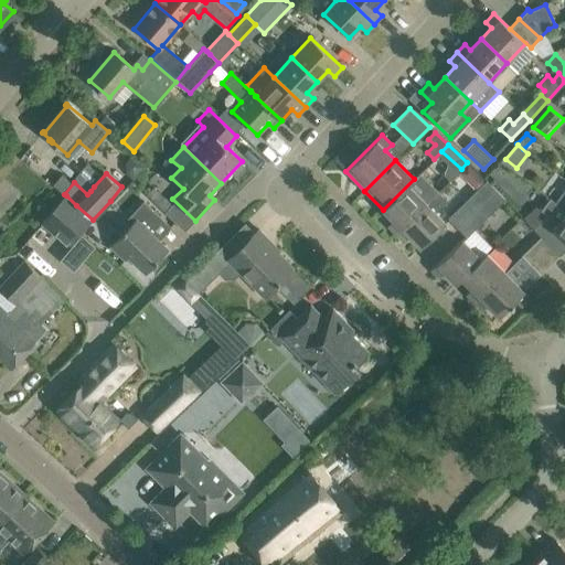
[(387,226),(395,234),(438,192),(419,173),(414,179),(383,210),(393,221),(387,226)]
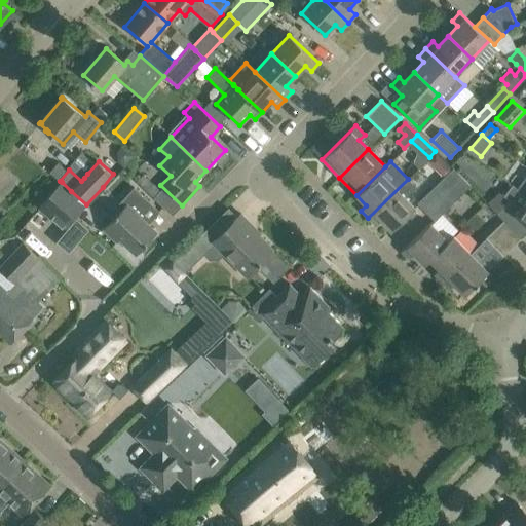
[(57,163),(49,173),(59,180),(66,171),(57,163)]
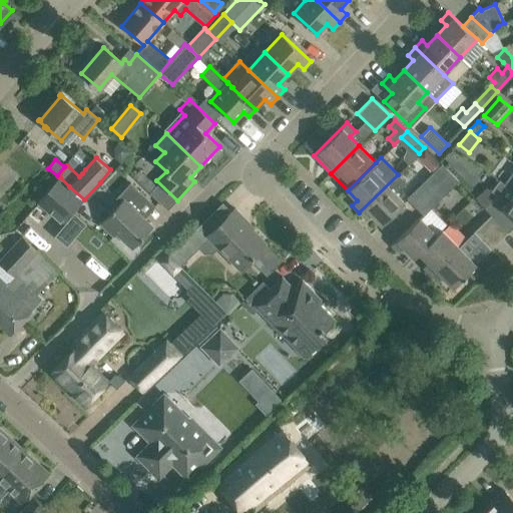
[(407,198),(415,207),(450,172),(442,164),(407,198)]
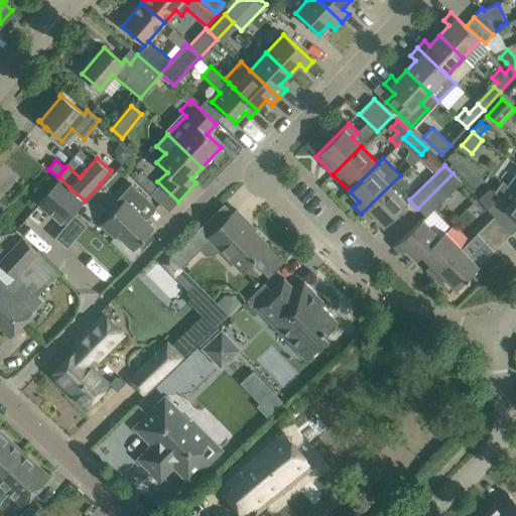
[(141,172),(134,179),(150,195),(157,187),(141,172)]
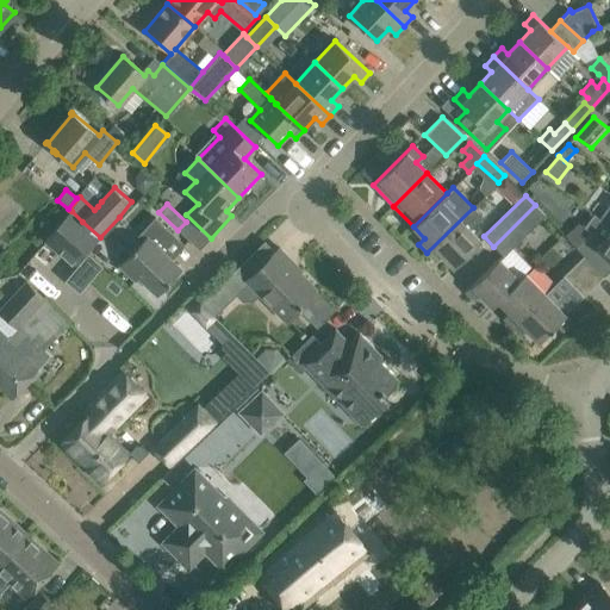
[(493,247),(504,256),(546,216),(535,205),(493,247)]
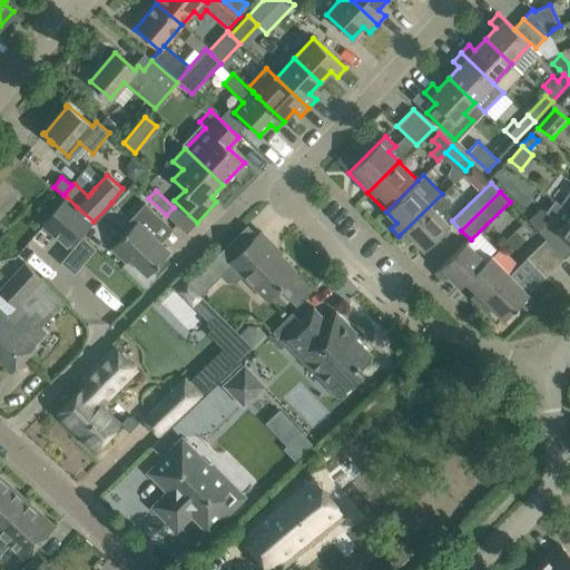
[(451,203),(442,194),(399,236),(406,244),(413,238),(424,251),(450,225),(439,214),(451,203)]
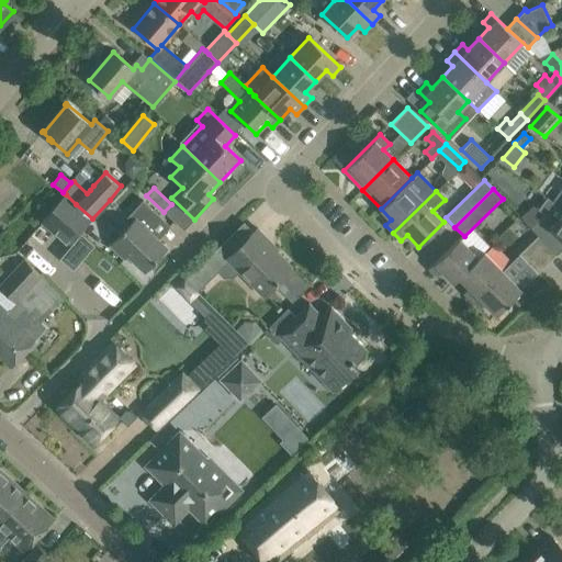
[(66,194),(41,222),(67,246),(92,218),(76,204),(66,194)]
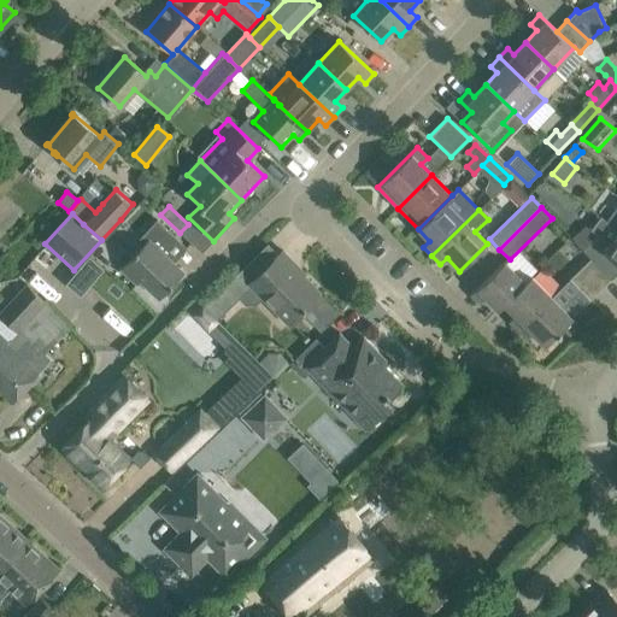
[(583,252),(591,259),(611,280),(616,274),(616,228),(607,222),(600,217),(591,230),(585,225),(571,239),(583,252)]
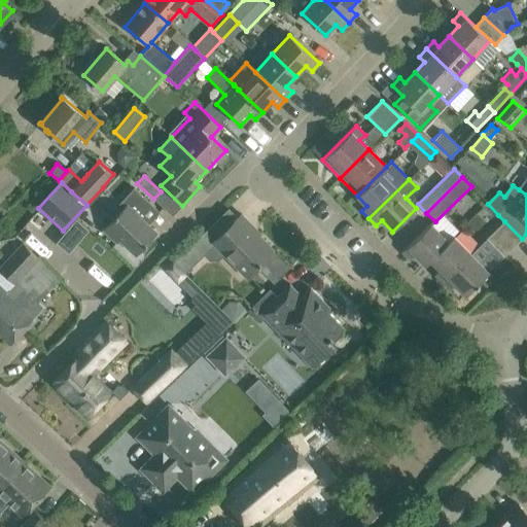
[(116,206),(120,211),(103,230),(117,242),(119,239),(136,254),(155,234),(145,223),(147,221),(133,207),(143,197),(134,188),(116,206)]
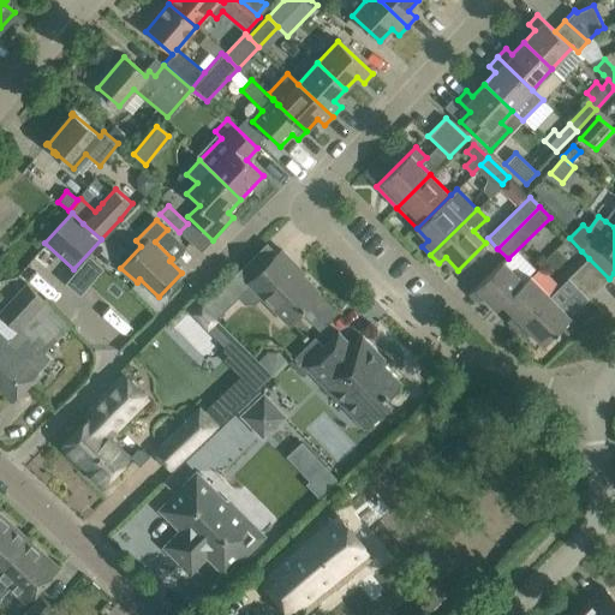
[(237,272),(203,305),(216,318),(238,297),(246,305),(255,305),(262,297),(287,324),(303,309),(305,306),(311,300),(320,292),(302,274),(303,273),(281,250),(278,255),(249,282),(237,272)]
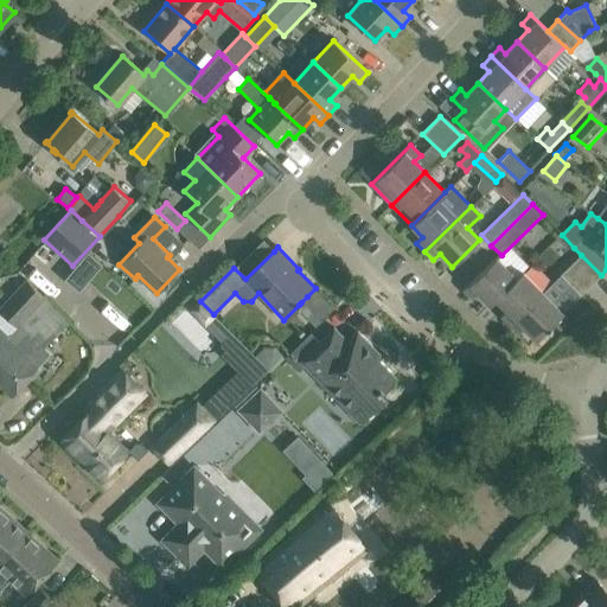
[(592,285),(601,275),(581,255),(572,264),(592,285)]
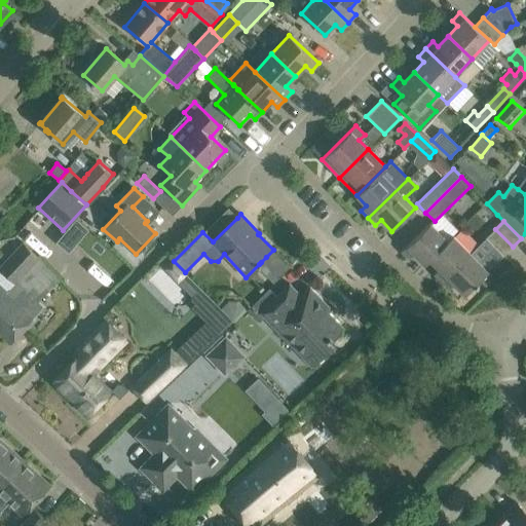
[(448,240),(447,240),(430,223),(401,252),(409,259),(414,254),(424,264),(429,259),(448,240)]
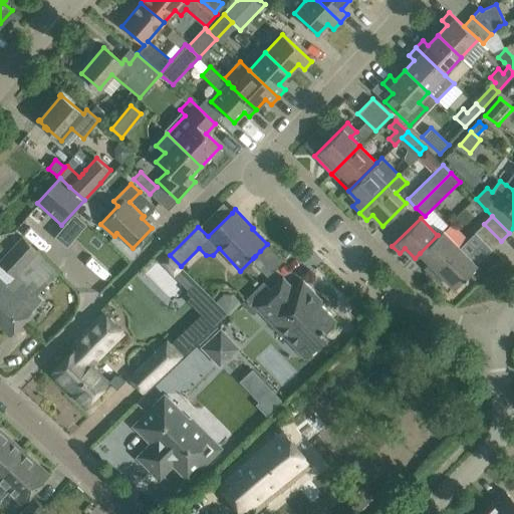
[(492,250),(501,241),(484,224),(475,233),(492,250)]
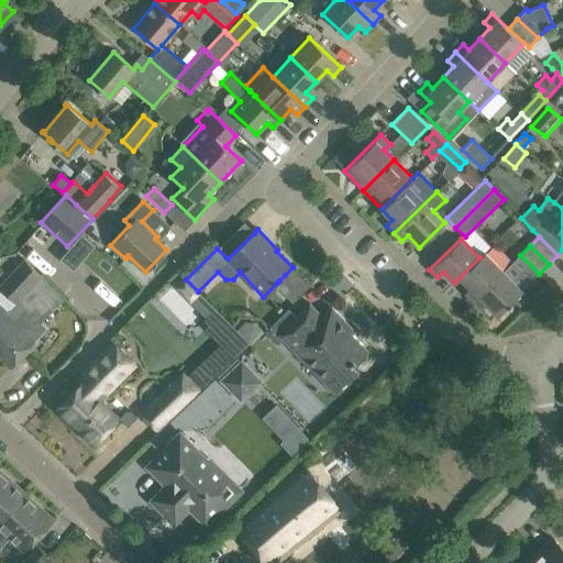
[(479,257),(460,277),(470,288),(464,294),(472,301),(503,272),(485,252),(478,257),(479,257)]
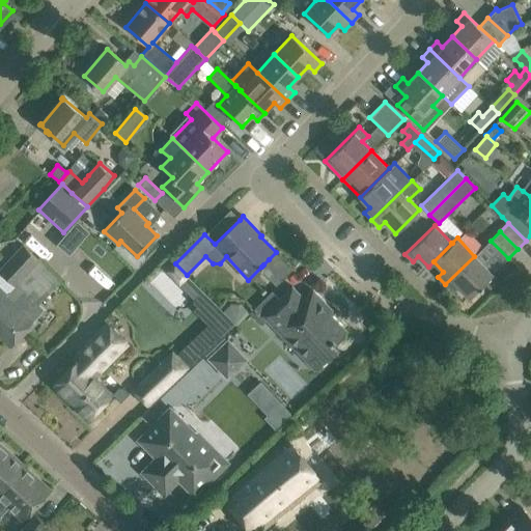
[(0,302),(38,260),(23,245),(0,269),(0,302)]
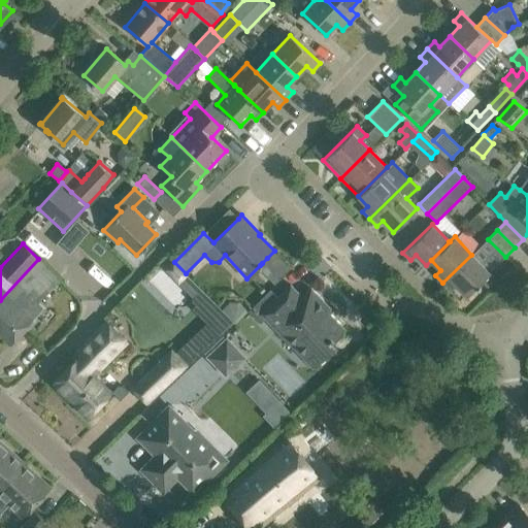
[(267,258),(262,263),(279,282),(292,269),(274,251),(267,258)]
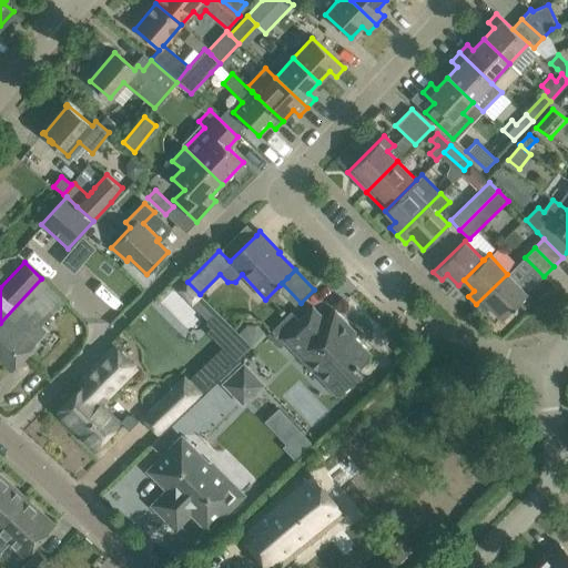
[(501,318),(527,293),(507,274),(476,304),(484,313),(490,306),(501,318)]
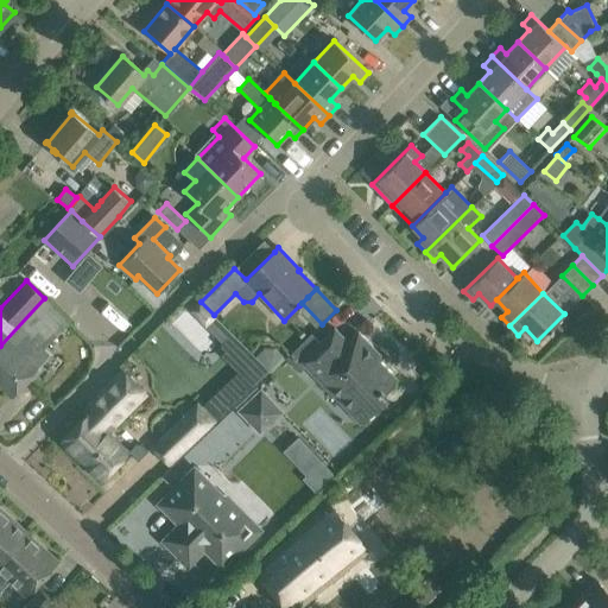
[(44,298),(0,346),(0,385),(12,397),(50,356),(43,349),(70,324),(44,298)]
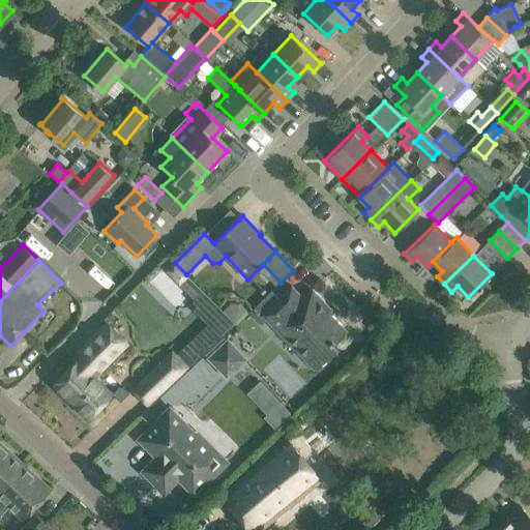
[(175,263),(168,270),(179,282),(186,274),(175,263)]
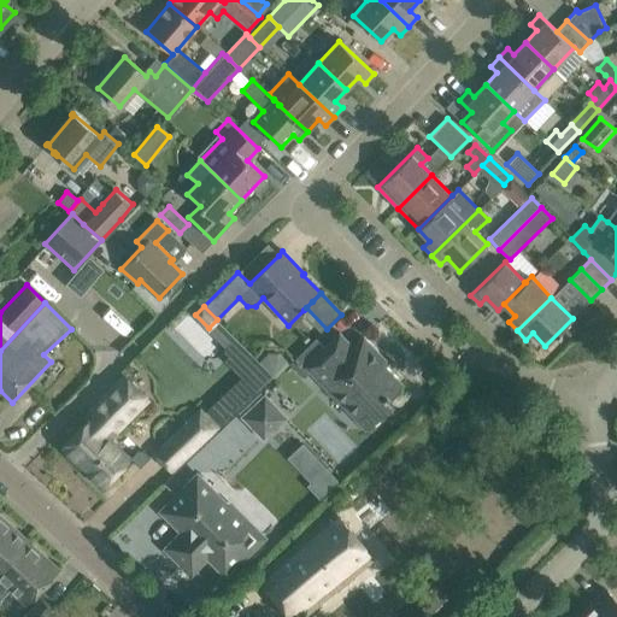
[(315,340),(297,358),(365,429),(391,404),(386,399),(401,383),(383,365),(387,362),(363,338),(352,347),(339,333),(323,348),(315,340)]
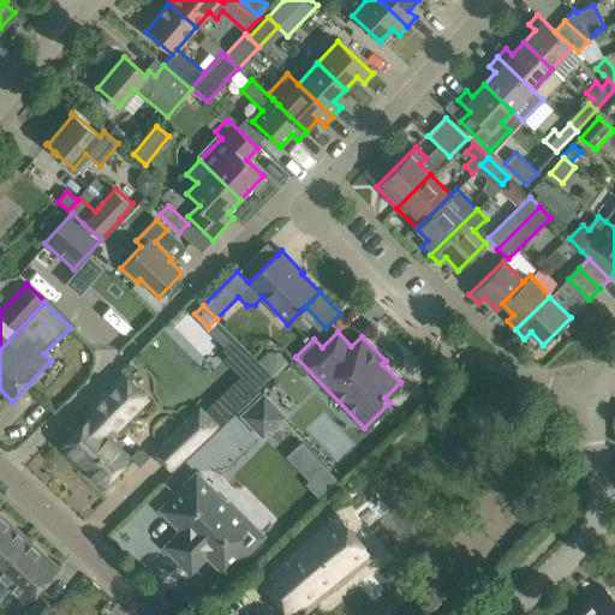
[(240,376),(203,411),(216,425),(220,429),(274,377),(258,360),(242,344),(225,359),(240,376)]
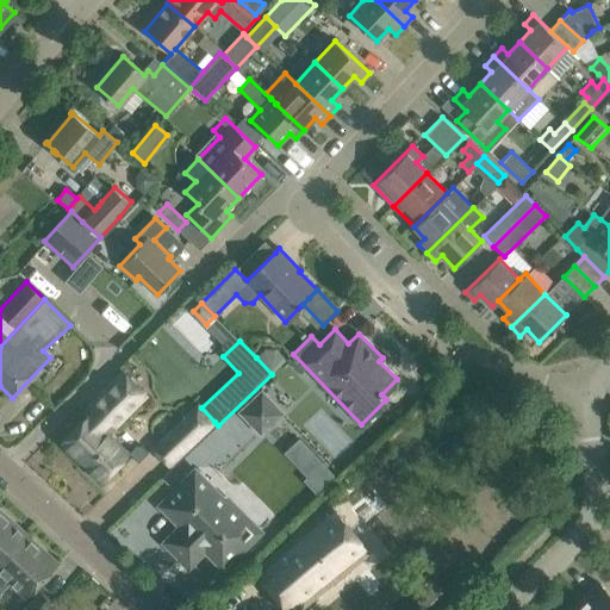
[(265,349),(256,358),(272,374),(286,360),(275,349),(265,349)]
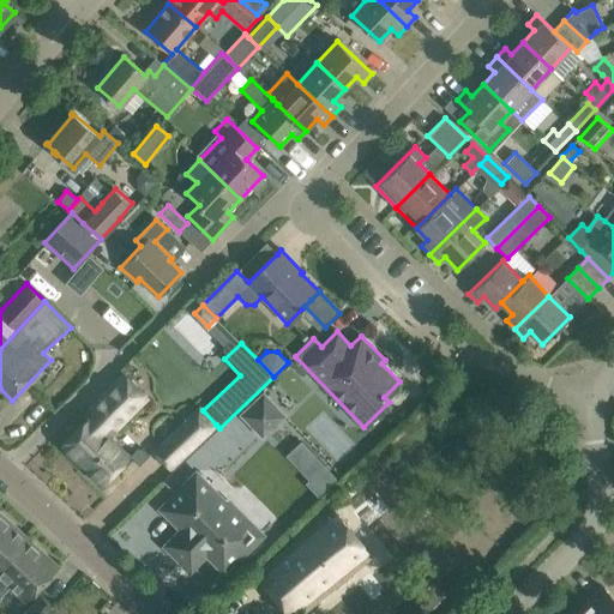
[(60,446),(101,486),(130,456),(109,435),(148,397),(124,373),(89,408),(94,413),(60,446)]
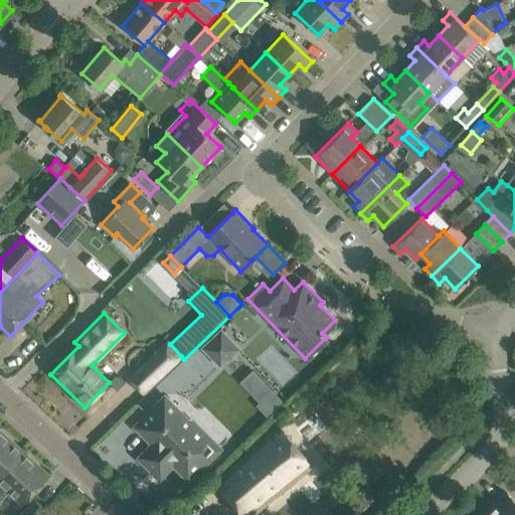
[(240,347),(222,328),(204,346),(216,359),(225,351),(230,356),(240,347)]
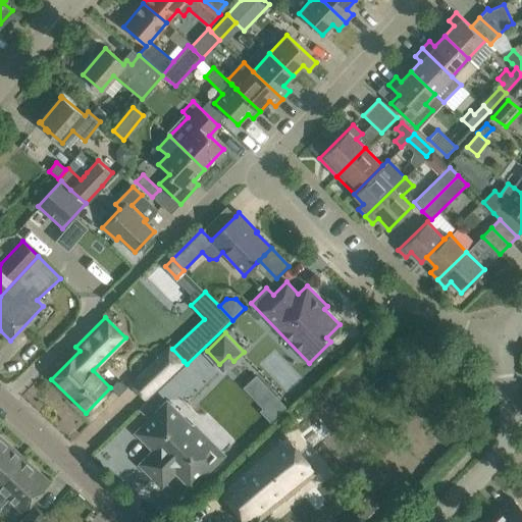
[(145,399),(173,370),(159,356),(131,384),(145,399)]
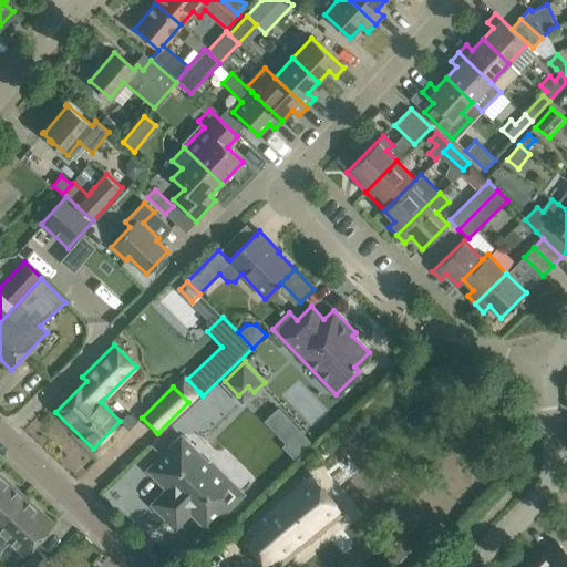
[(286,442),(282,445),(294,456),(311,441),(299,429),(286,442)]
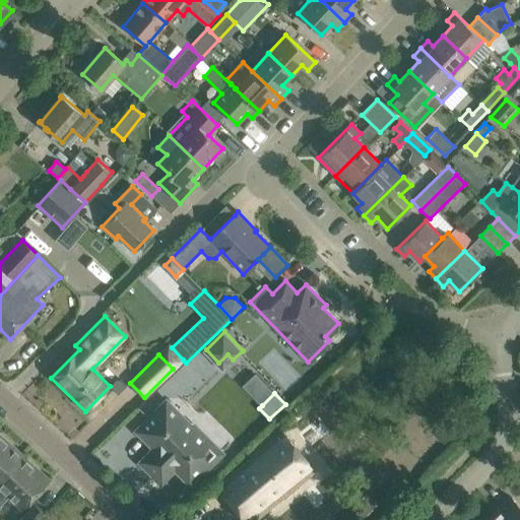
[(148,415),(149,416),(135,431),(153,448),(139,463),(159,483),(174,469),(189,484),(203,469),(205,471),(223,452),(194,423),(190,421),(166,397),(148,415)]
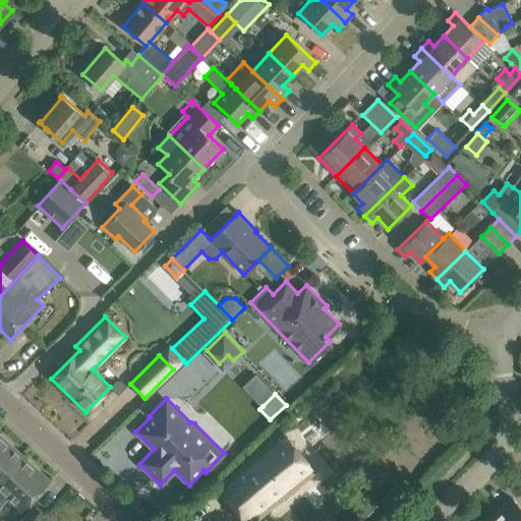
[(282,431),(218,487),(242,520),(253,520),(315,471),(282,431)]
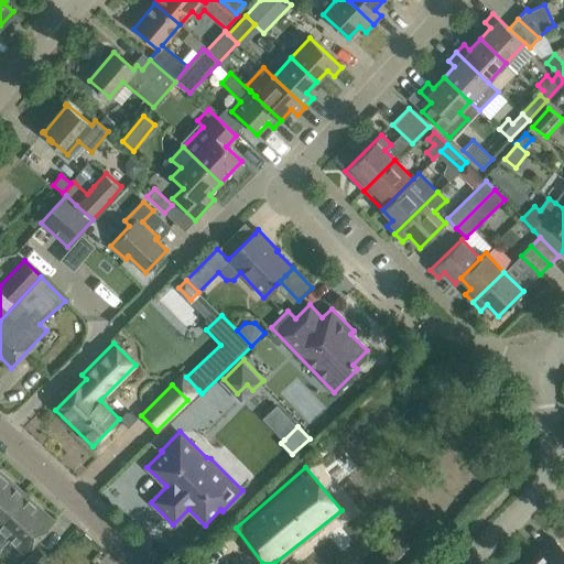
[(0,470),(0,520),(25,494),(0,470)]
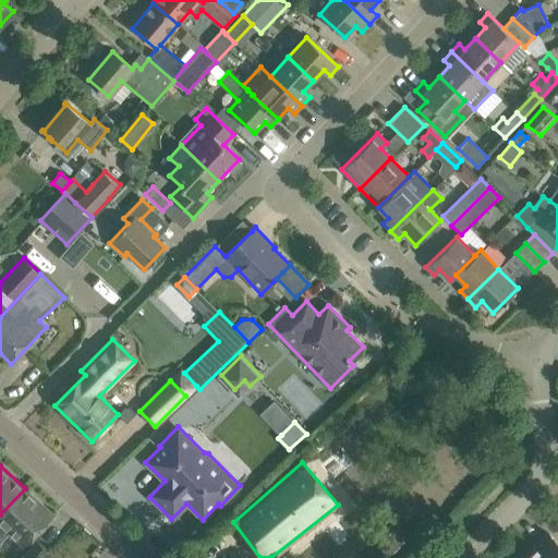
[(25,488),(0,514),(0,542),(9,533),(24,547),(53,514),(25,488)]
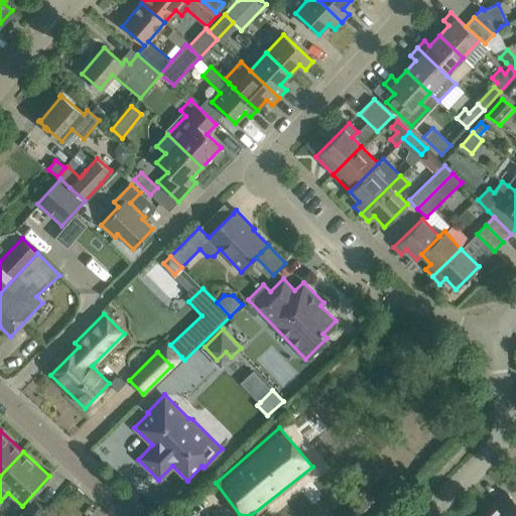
[(496,509),(488,515),(515,515),(515,502),(506,493),(493,506),(496,509)]
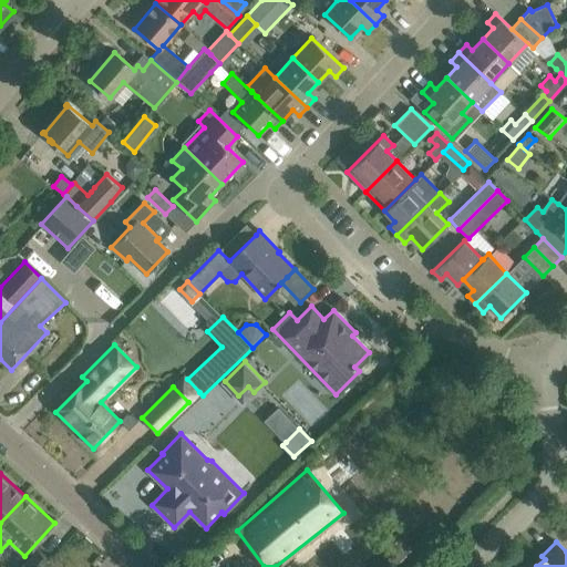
[(37,549),(21,566),(43,566),(49,560),(37,549)]
